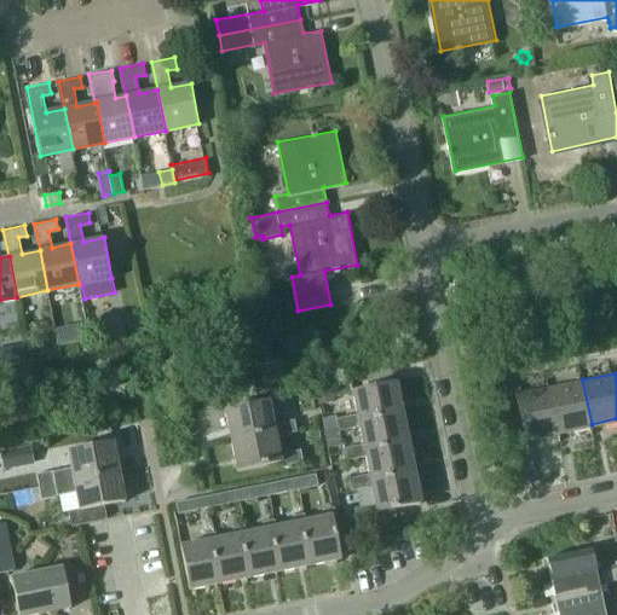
[(340,428),(361,424),(359,419),(404,410),(398,379),(353,389),(358,412),(338,416),(340,428)]
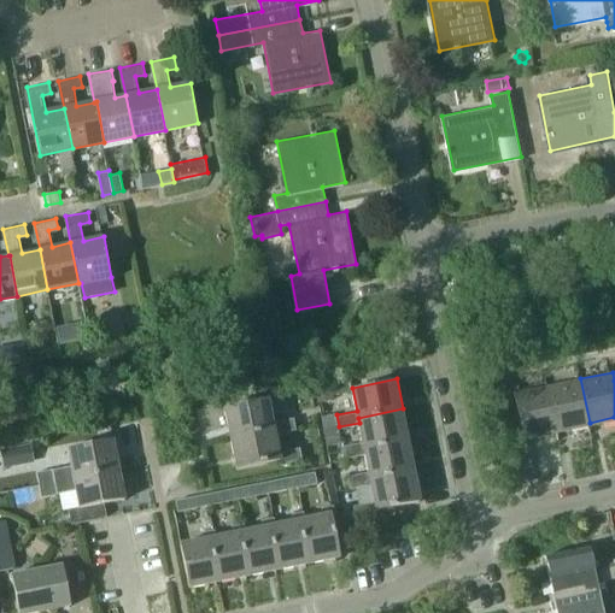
[(549,385),(557,430),(590,423),(580,378),(549,385)]
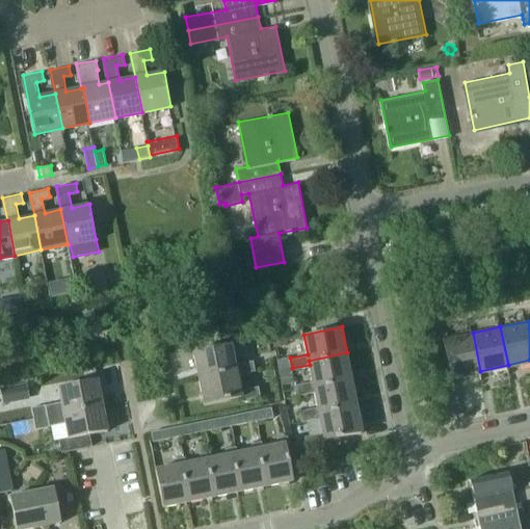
[(288,339),(286,332),(272,334),(274,346),(289,343),(288,339)]
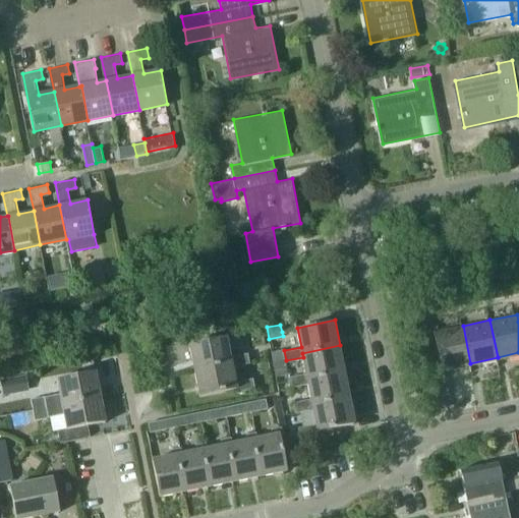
[(444,368),(470,363),(463,326),(436,331),(444,368)]
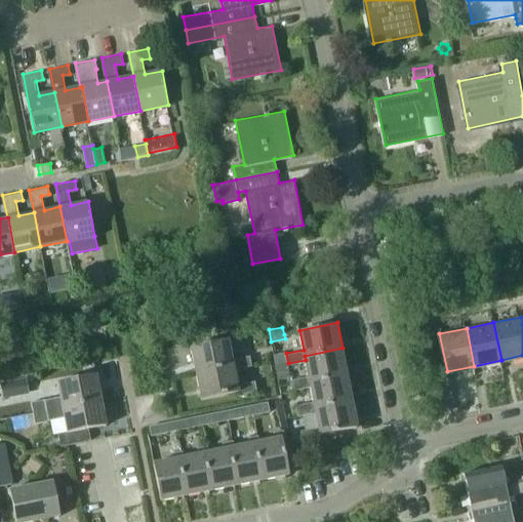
[(235,363),(236,367),(252,364),(250,354),(233,357),(229,337),(192,345),(197,370),(235,363)]
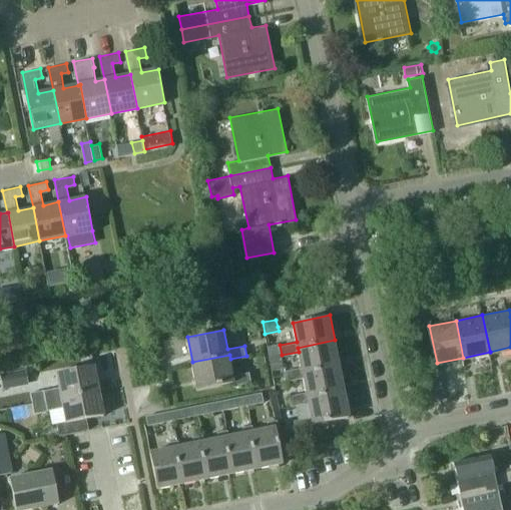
[(287,380),(304,377),(303,373),(340,365),(335,340),(298,348),(299,352),(302,367),(285,371),(287,380)]
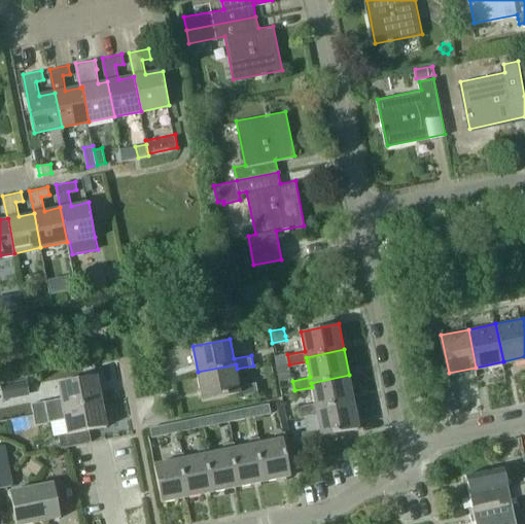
[(236,364),(198,372),(204,397),(240,391),(240,394),(259,390),(257,381),(240,384),(237,369),(236,364)]
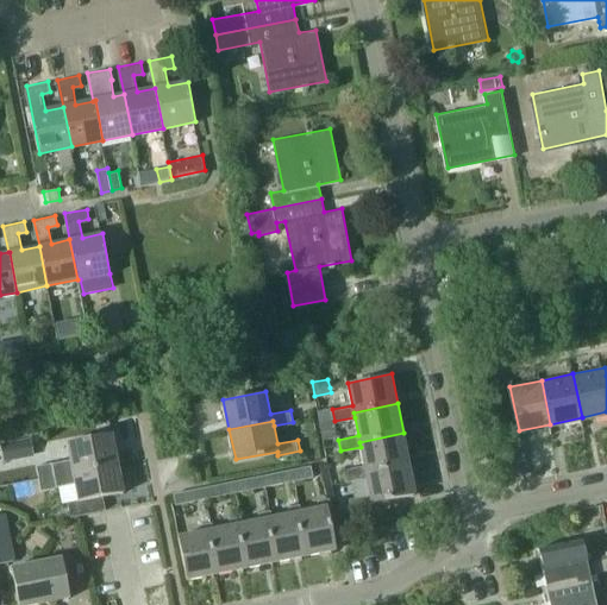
[(39,477),(119,460),(113,432),(68,441),(70,457),(37,462),(39,477)]
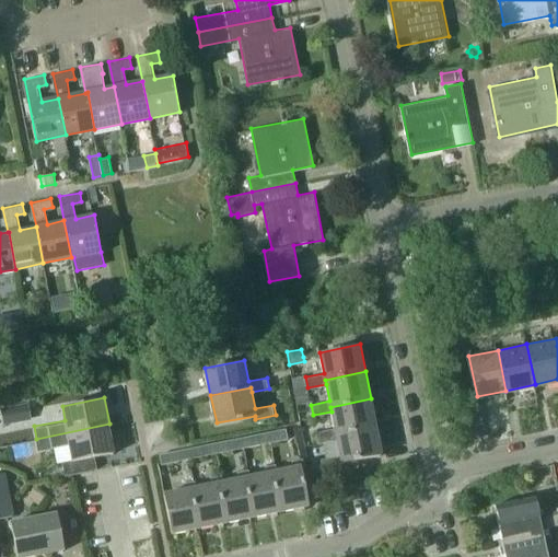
[(378,426),(371,398),(330,407),(332,412),(335,427),(316,431),(318,442),(337,438),(337,434),(378,426)]
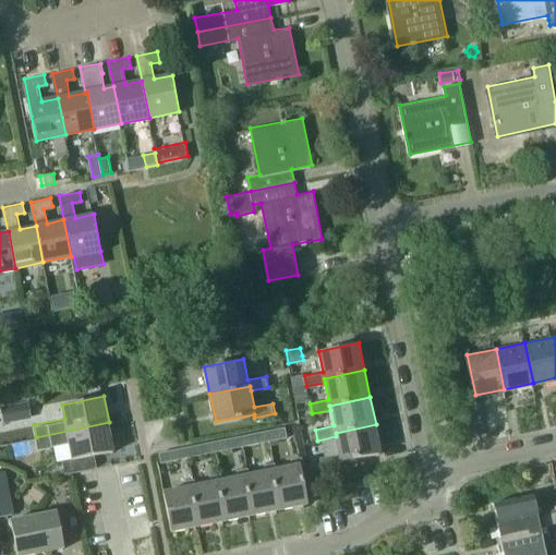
[(115,449),(109,422),(36,437),(38,448),(70,442),(73,457),(63,459),(65,472),(94,467),(92,454),(115,449)]
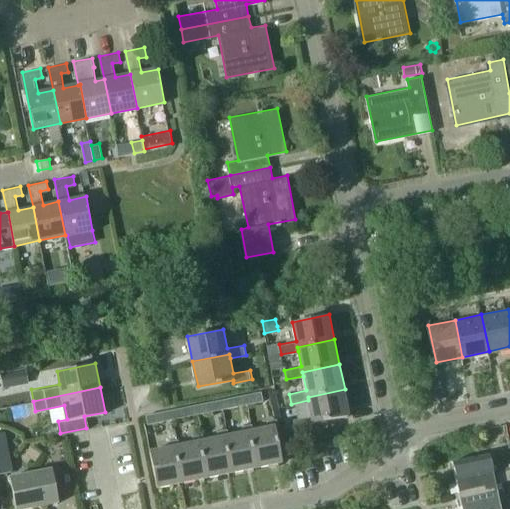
[(308,397),(308,400),(312,416),(294,419),(296,429),(315,425),(314,422),(350,415),(345,389),(308,397)]
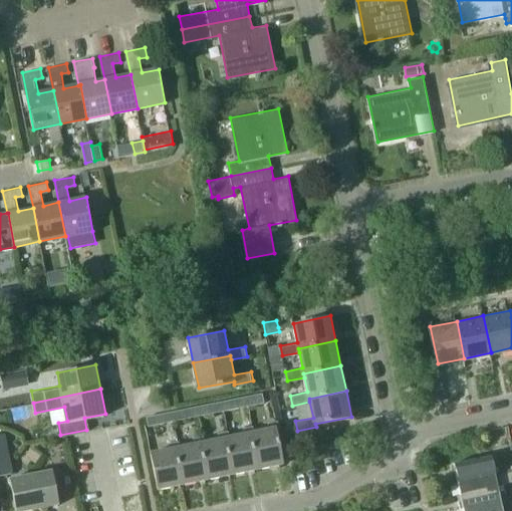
[(265,401),(263,392),(246,396),(248,405),(265,401)]
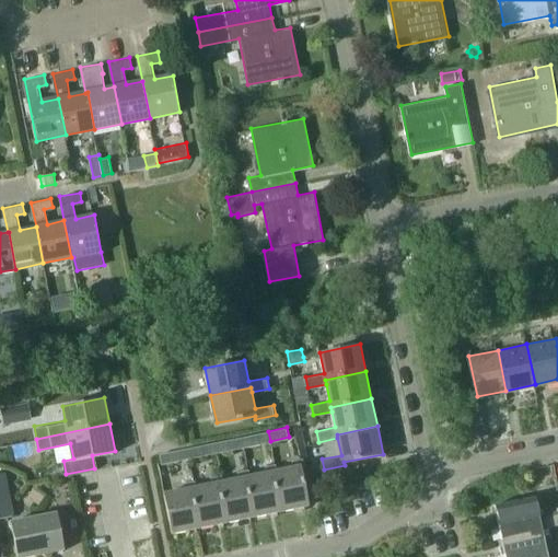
[(262,443),(259,432),(241,436),(243,447),(262,443)]
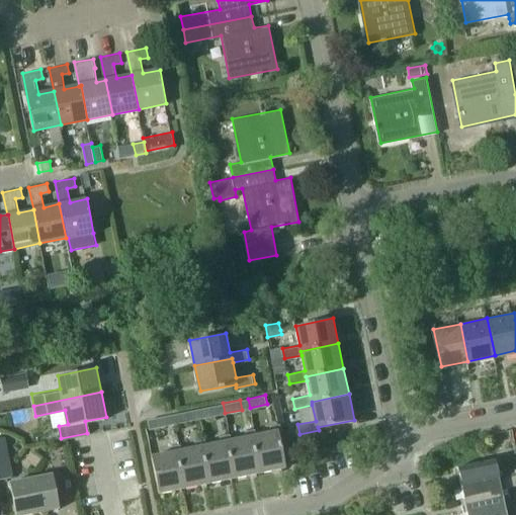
[(217,414),(215,405),(198,408),(200,418),(217,414)]
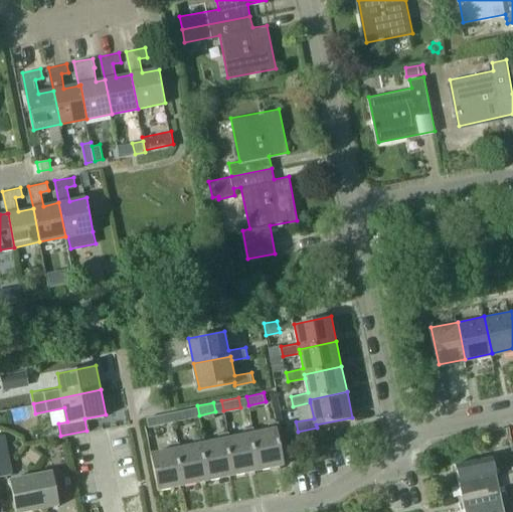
[(191,416),(189,407),(172,411),(174,420),(191,416)]
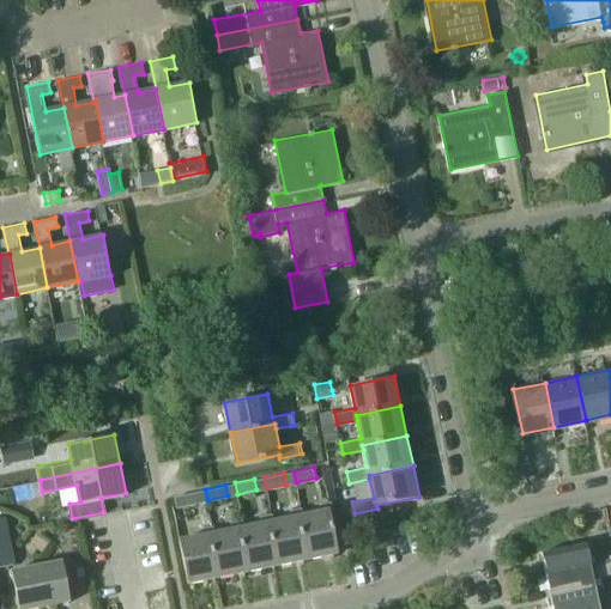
[(198,503),(195,491),(176,494),(177,506),(198,503)]
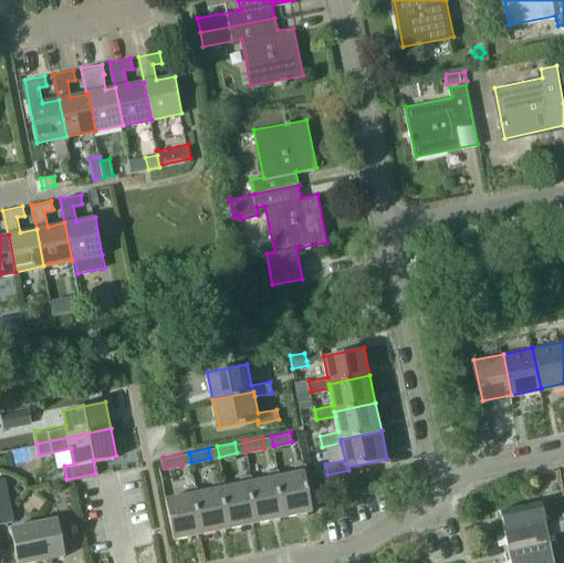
[(278,475),(285,515),(313,510),(305,471),(310,470),(307,462),(296,465),(298,470),(281,473),(278,475)]
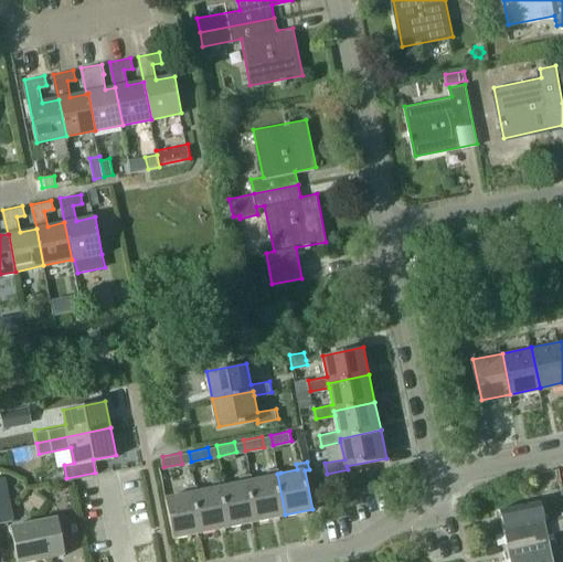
[(250,479),(257,520),(285,515),(277,474),(280,473),(279,467),(268,469),(271,475),(253,478),(250,479)]
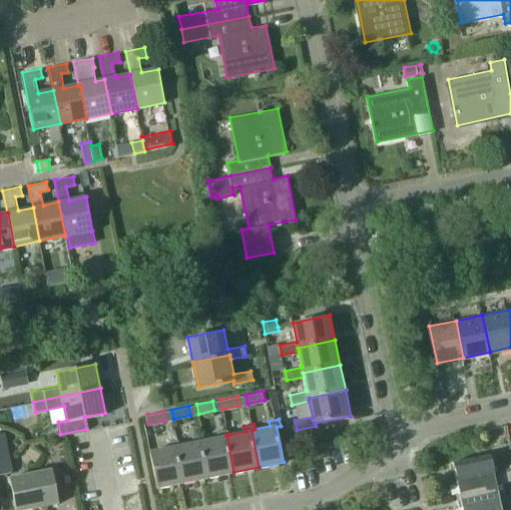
[(208,477),(233,472),(226,435),(229,434),(228,429),(219,431),(220,436),(205,439),(201,440),(208,477)]
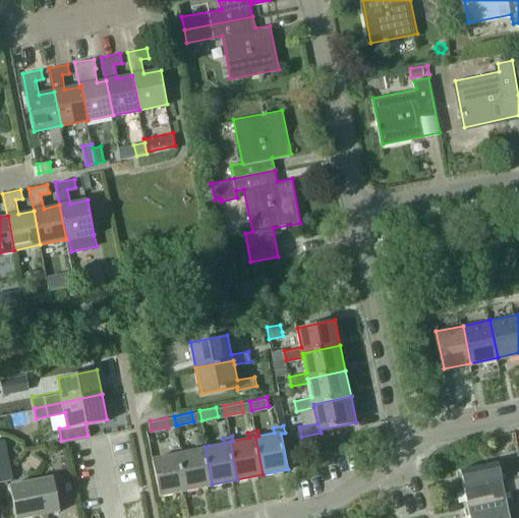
[(198,448),(183,451),(179,452),(186,490),(212,484),(205,447),(209,446),(208,441),(197,443),(198,448)]
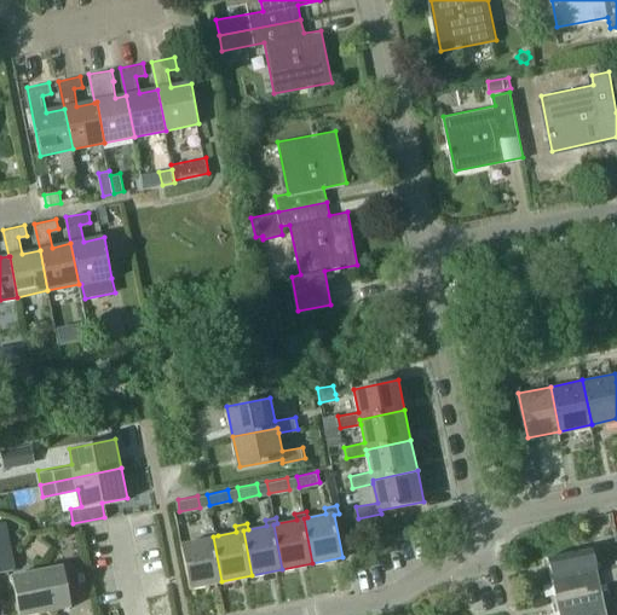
[(191,587),(221,581),(213,537),(218,535),(217,529),(205,532),(206,538),(183,543),(191,587)]
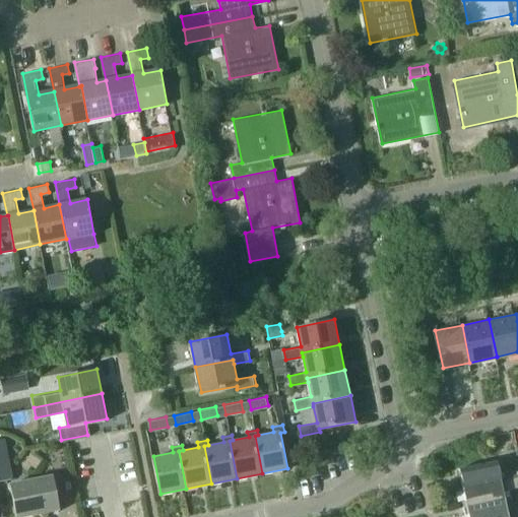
[(456,468),(460,489),(517,475),(517,466),(504,469),(503,459),(456,468)]
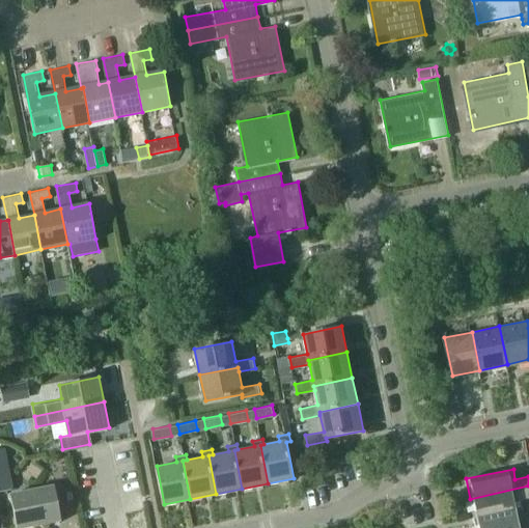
[(61,519),(54,483),(11,493),(19,527),(61,519)]
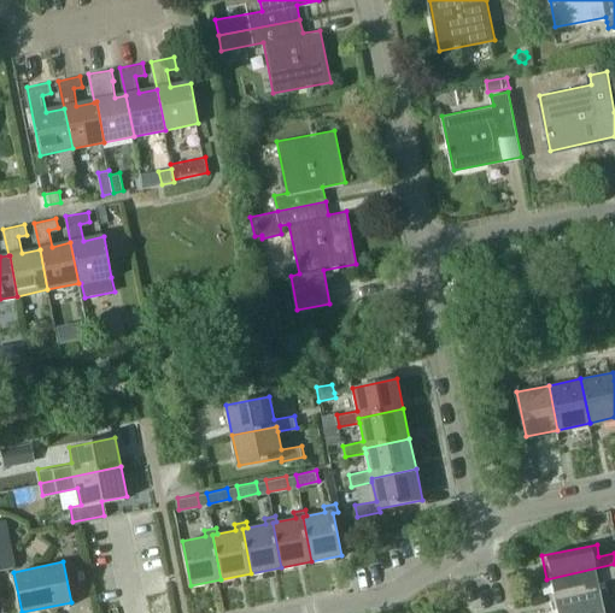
[(614,564),(546,579),(551,601),(608,589),(605,578),(614,576),(614,564)]
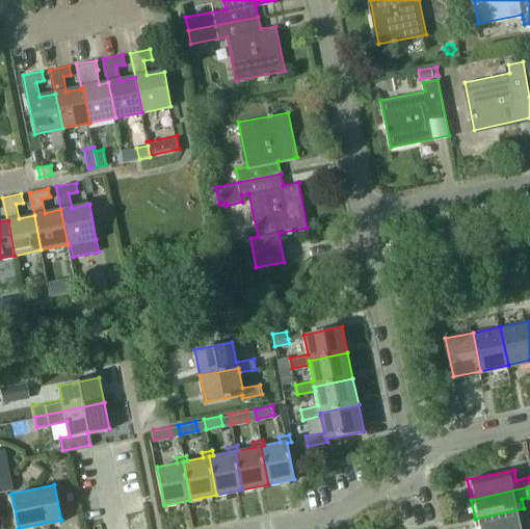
[(475,519),(477,528),(517,528),(529,526),(529,517),(526,518),(524,508),(475,519)]
